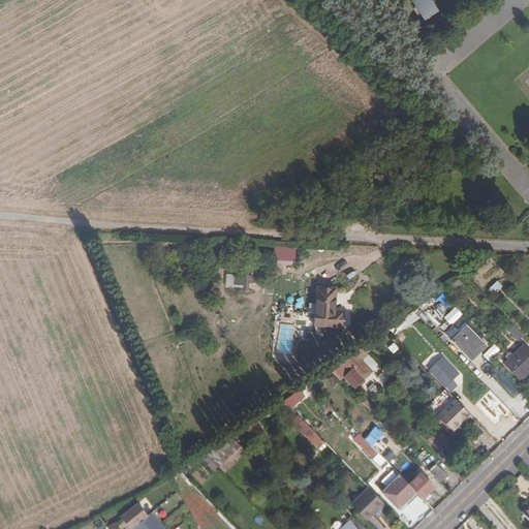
[(410,0),(423,20),(437,10),(430,0),(410,0)]
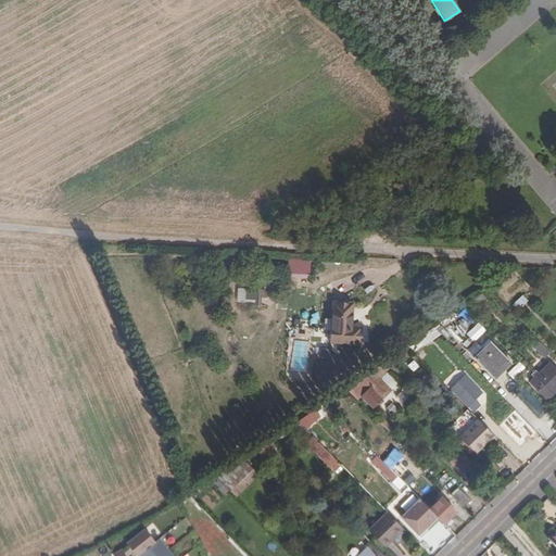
[(420,14),(413,20),(421,35),(430,29),(420,14)]
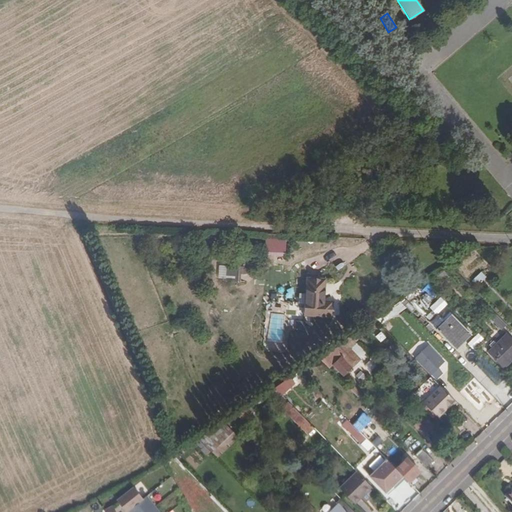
[(264,239),(264,256),(285,257),(285,239),(264,239)]
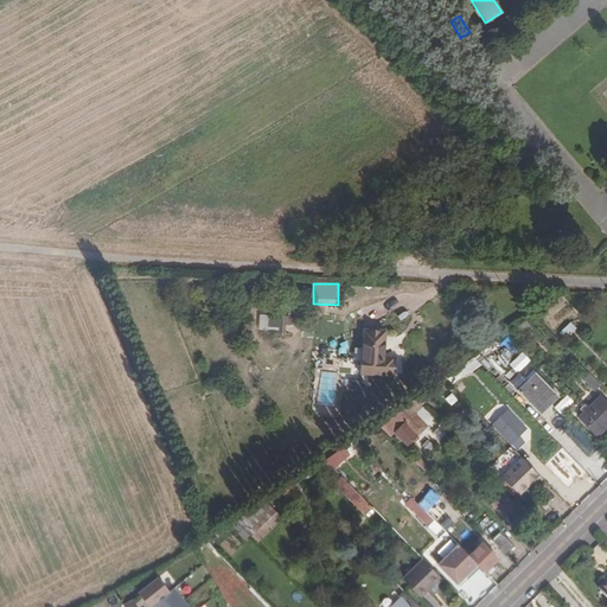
[(293,317),(279,315),(276,333),(285,333),(286,325),(292,326),(293,317)]
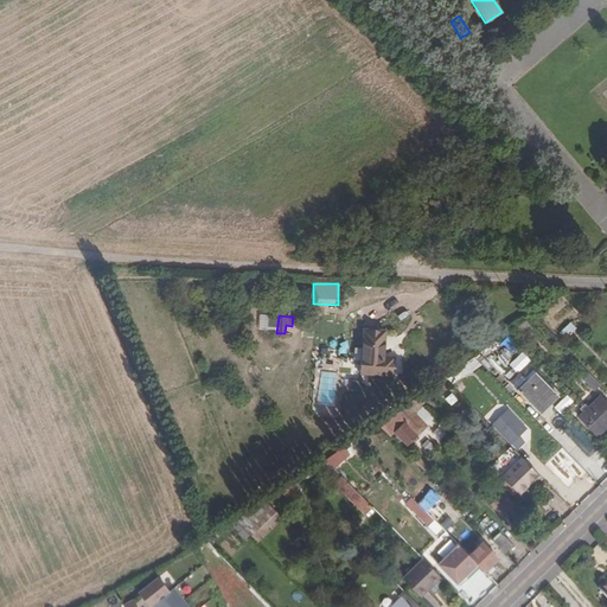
[(570,323),(560,332),(566,339),(576,328),(570,323)]
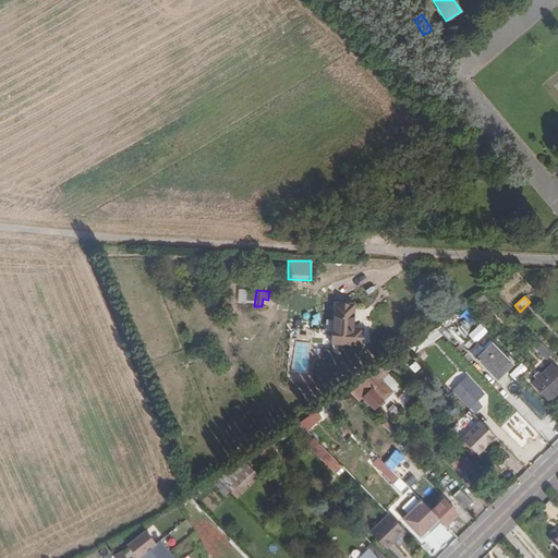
[(353,304),(335,303),(331,343),(361,346),(361,328),(352,327),(353,304)]
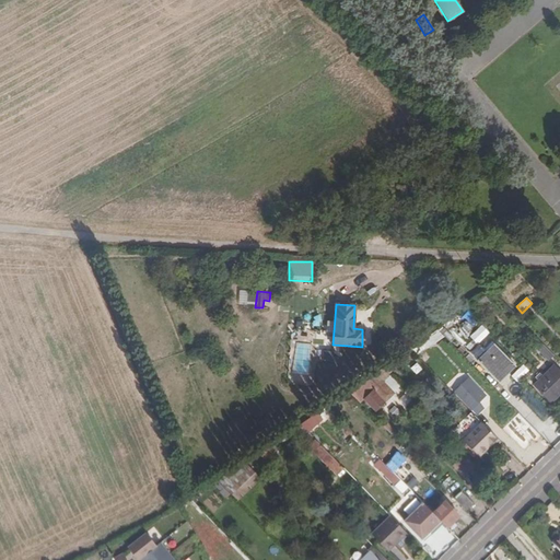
[(482,324),(469,336),(476,343),(489,331),(482,324)]
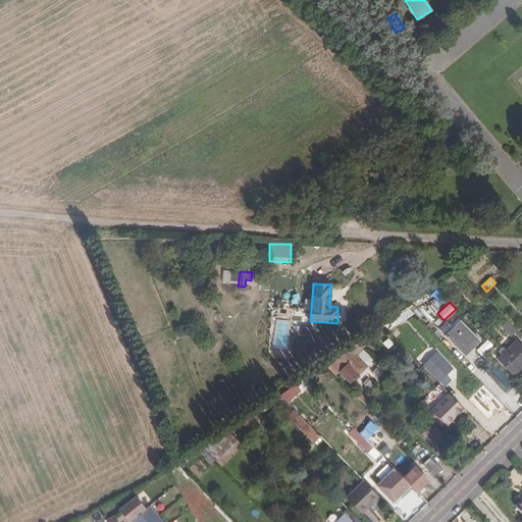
[(386,331),(414,314),(407,307),(381,325),(386,331)]
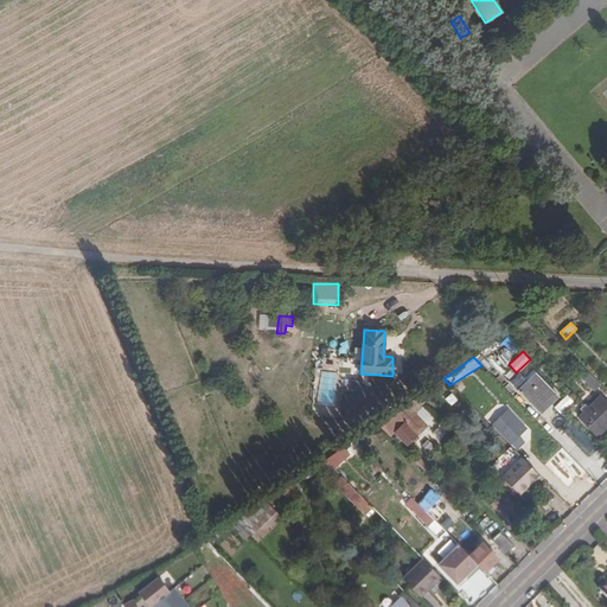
[(600,385),(585,369),(577,375),(594,391),(600,385)]
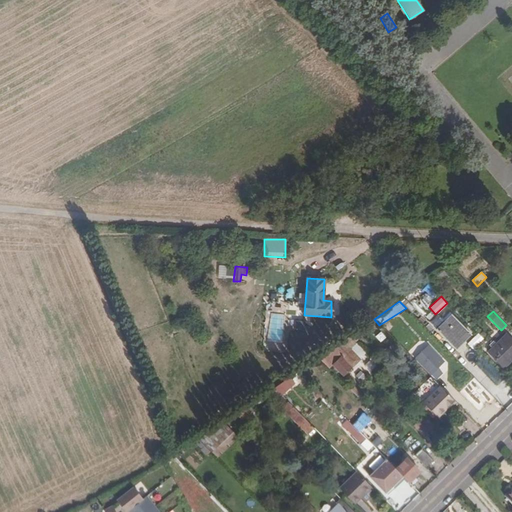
[(436,329),(452,314),(450,312),(443,318),(441,316),(433,325),(436,329)]
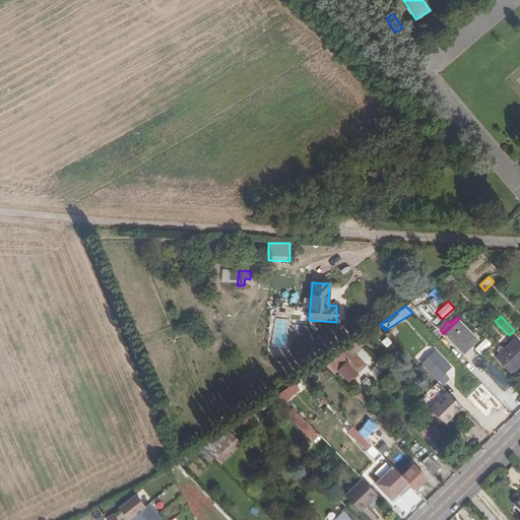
[(459,319),(443,334),(461,352),(476,337),(459,319)]
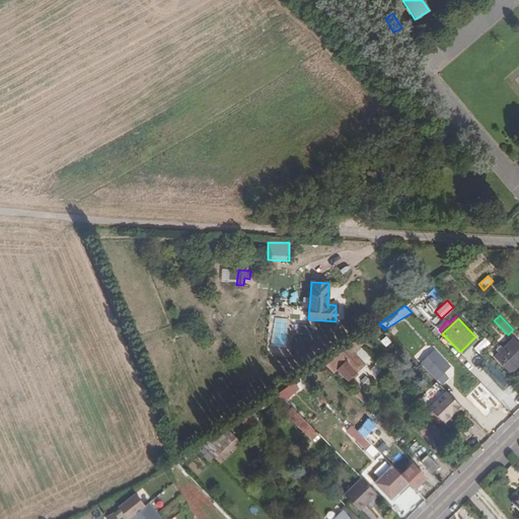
[(485,337),(472,349),(478,355),(490,343),(485,337)]
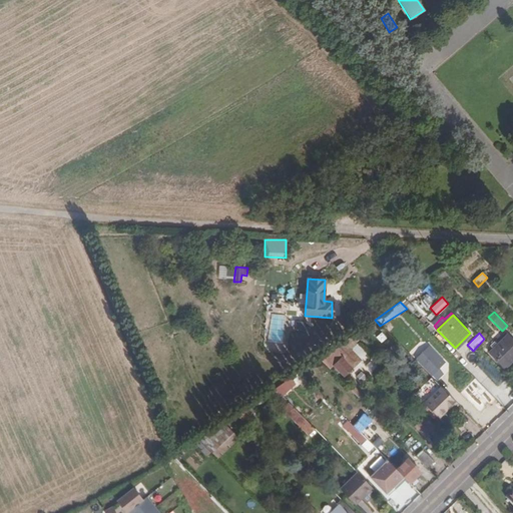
[(512,341),(507,335),(489,352),(505,369),(512,360),(512,341)]
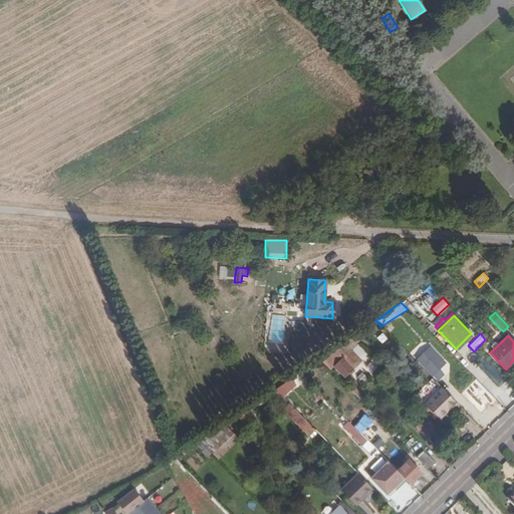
[(358,358),(350,350),(356,344),(350,337),(320,358),(330,369),(342,359),(349,366),(358,358)]
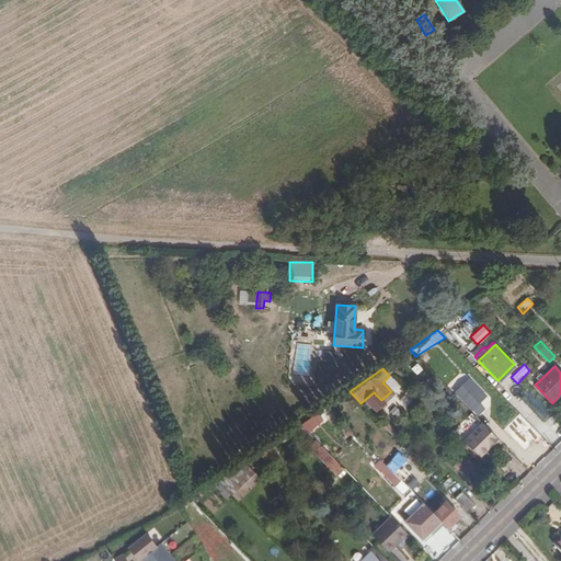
[(468,381),(456,392),(478,415),(482,410),(477,403),(483,398),(468,381)]
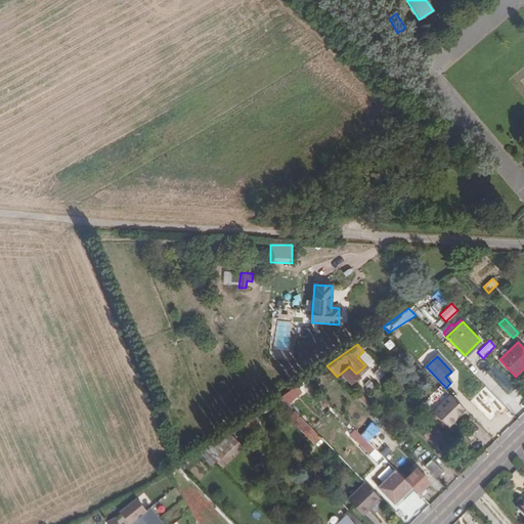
[(503,404),(493,394),(487,400),(497,410),(503,404)]
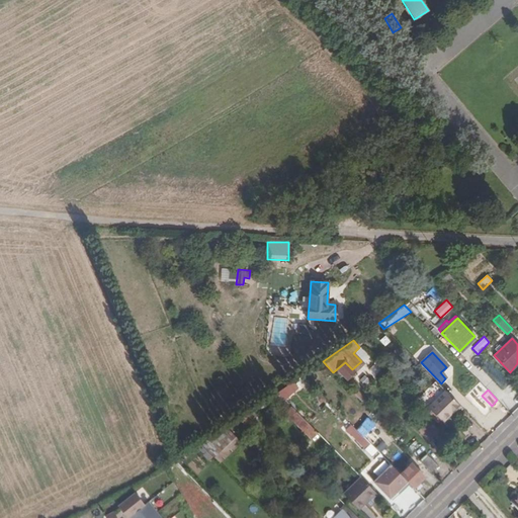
[(449,410),(451,412),(458,405),(445,391),(429,407),(440,419),(449,410)]
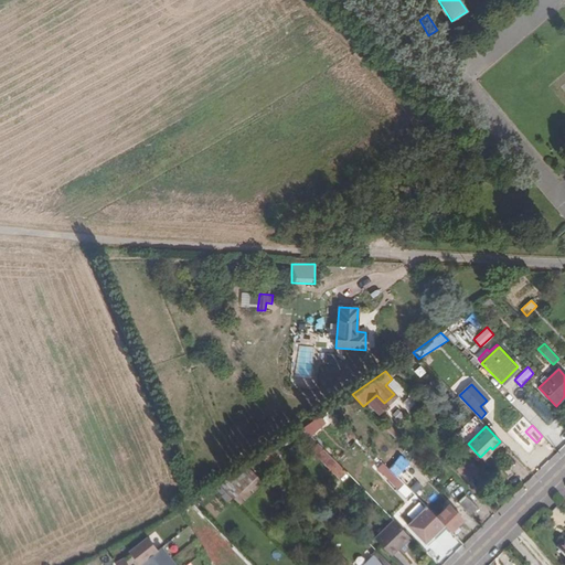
[(347,472),(302,428),(297,433),(311,448),(310,450),(339,480),(347,472)]
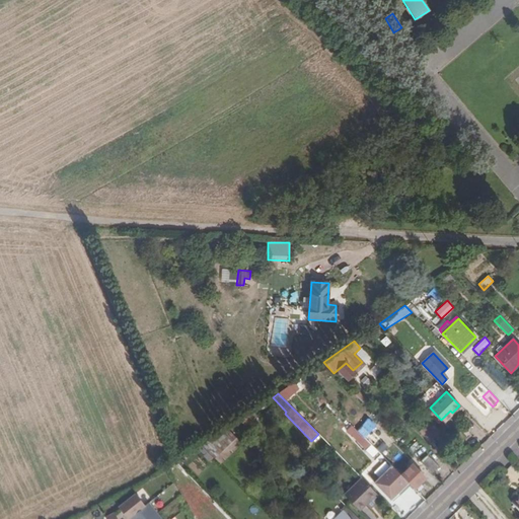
[(443,422),(452,413),(450,411),(441,420),(443,422)]
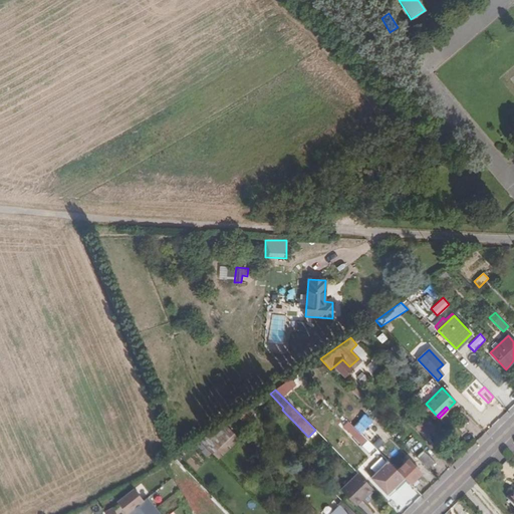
[(241,422),(254,414),(250,408),(237,417),(241,422)]
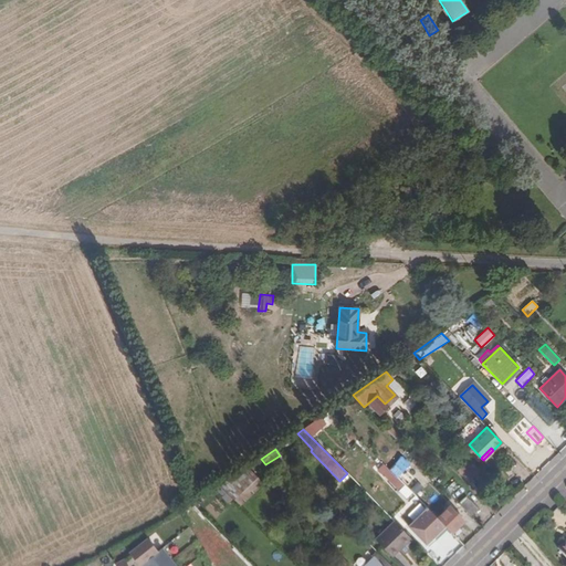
[(397,477),(409,464),(401,457),(388,469),(396,475),(397,477)]
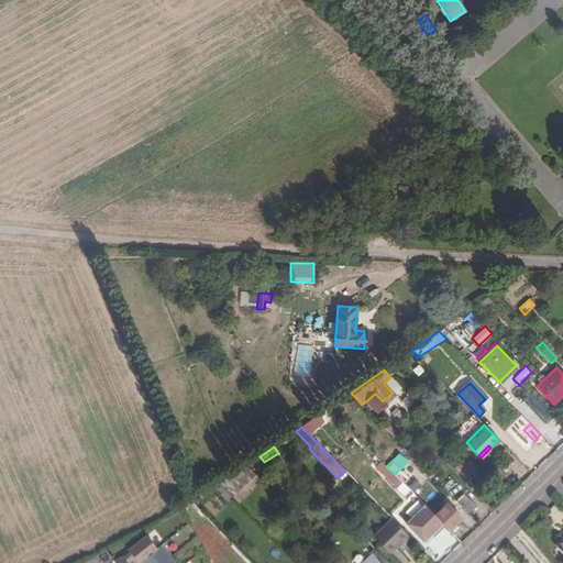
[(467,455),(454,467),(471,486),(485,473),(467,455)]
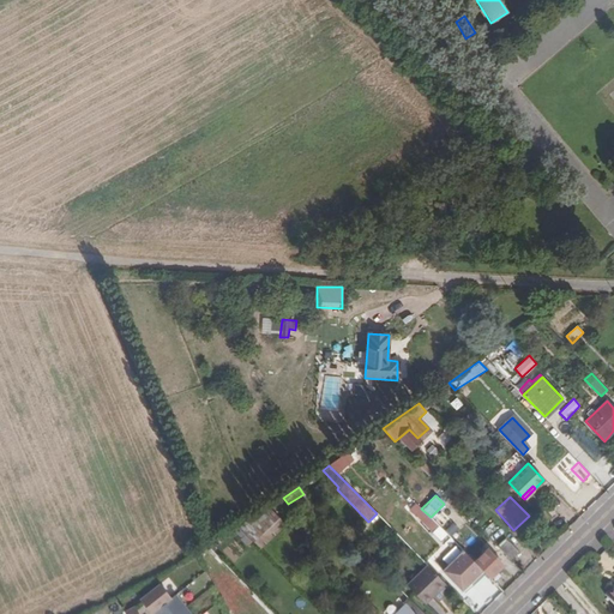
[(450,498),(444,504),(431,517),(438,525),(464,552),(474,561),(487,548),(488,551),(494,545),(450,498)]
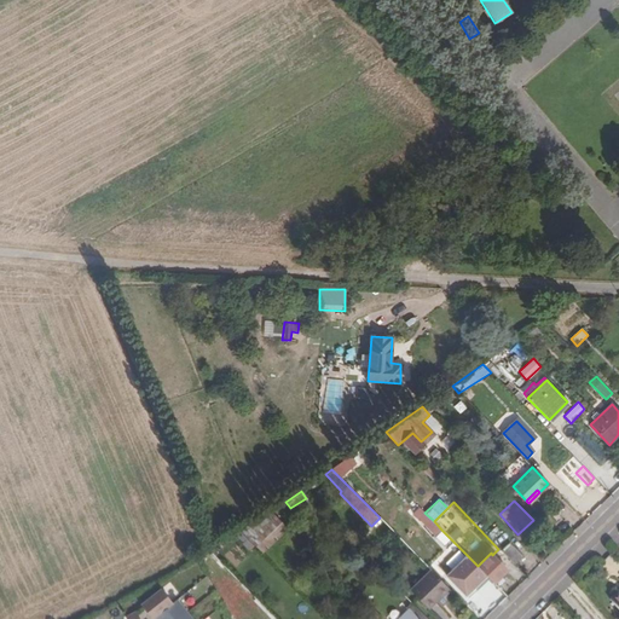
[(264,555),(289,530),(271,512),(249,525),(241,531),(264,555)]
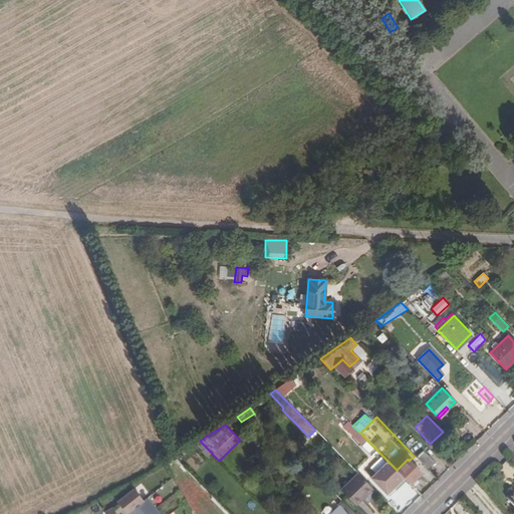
[(361,445),(366,440),(360,433),(359,432),(354,438),(361,445)]
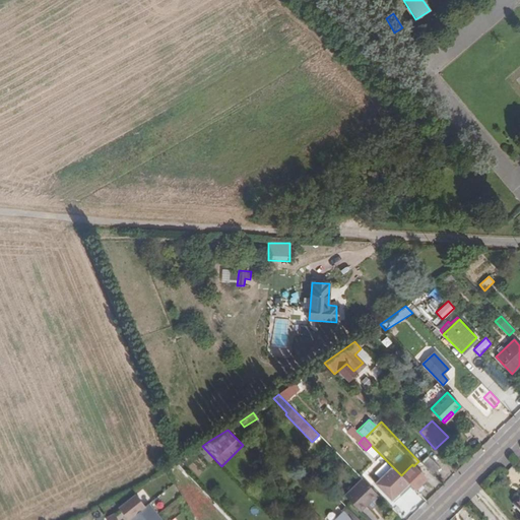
[(417,455),(423,448),(415,443),(410,449),(417,455)]
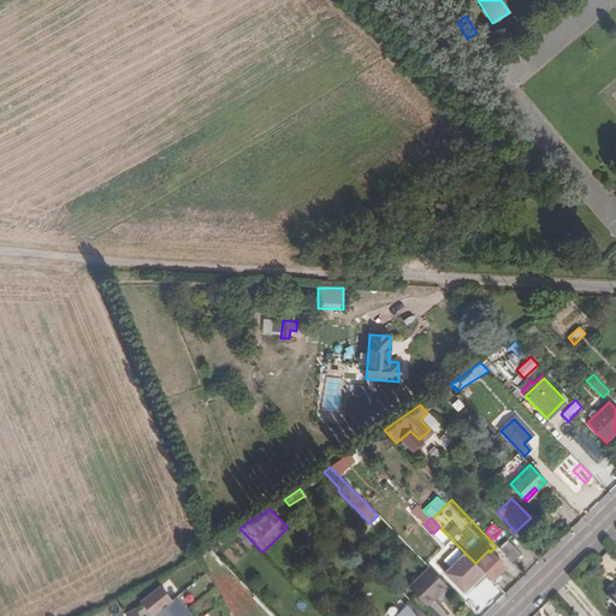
[(521,554),(508,540),(499,549),(511,562),(521,554)]
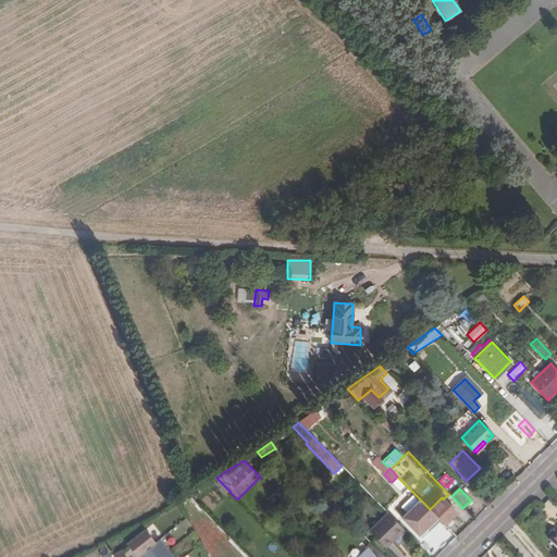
[(457,512),(443,499),(442,497),(430,509),(437,517),(445,524),(457,512)]
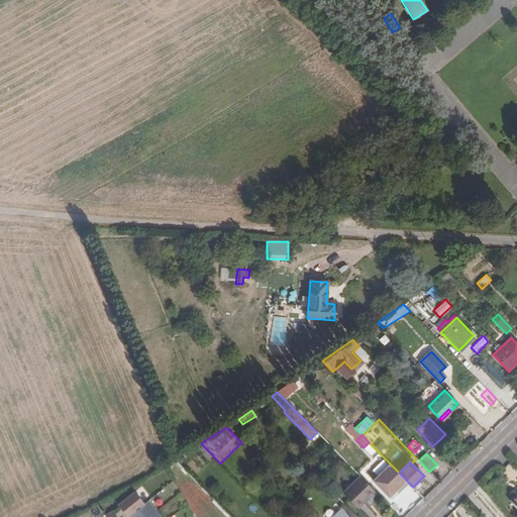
[(406,480),(399,473),(391,464),(374,481),(390,496),(406,480)]
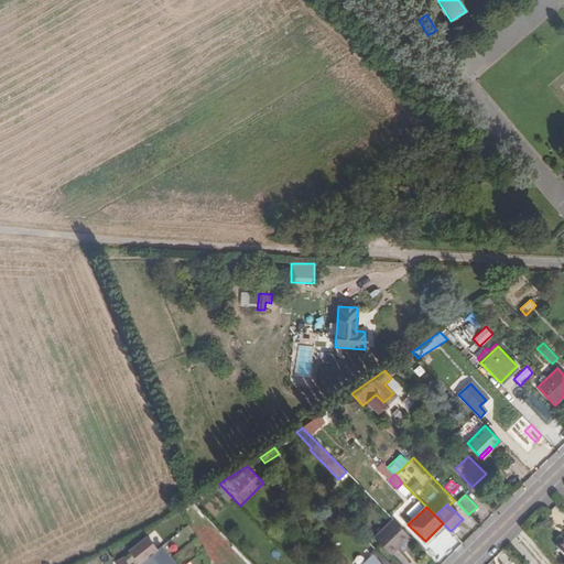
[(409,535),(392,519),(373,537),(390,553),(409,535)]
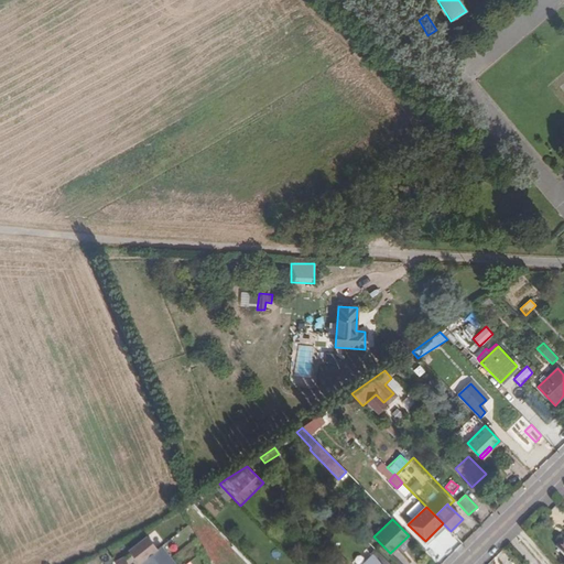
[(204,529),(196,535),(202,541),(204,540),(209,544),(214,540),(204,529)]
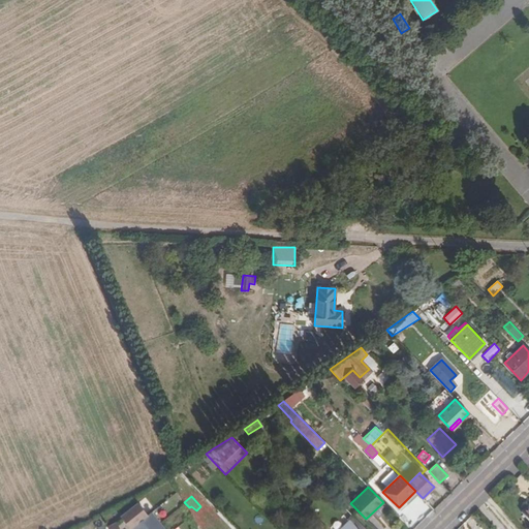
[(163,528),(151,511),(147,515),(137,502),(120,516),(129,528),(163,528)]
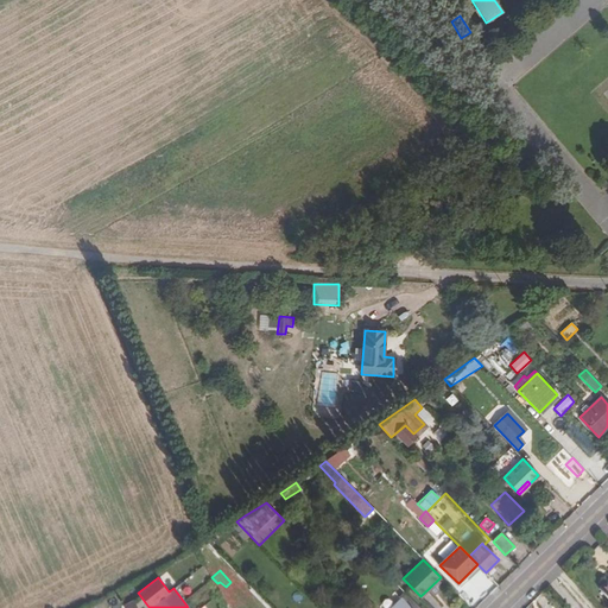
[(419,607),(405,594),(400,599),(401,600),(392,607),(419,607)]
